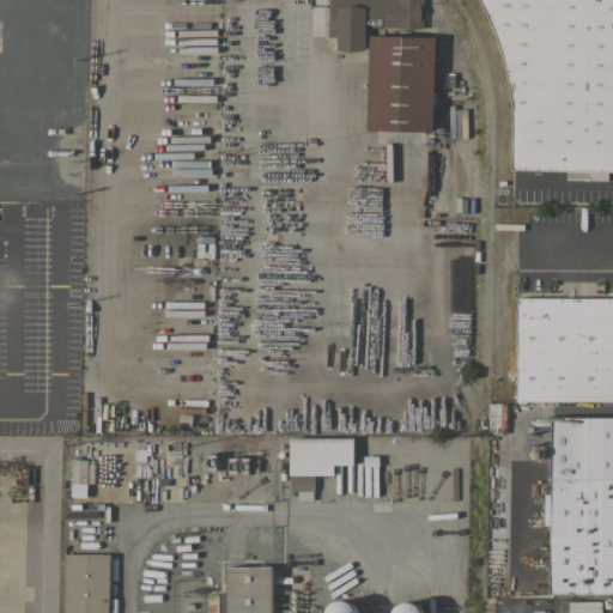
[(423,0),(423,28),(365,28),(365,49),(337,49),(337,36),(327,36),(327,0),(423,0)]
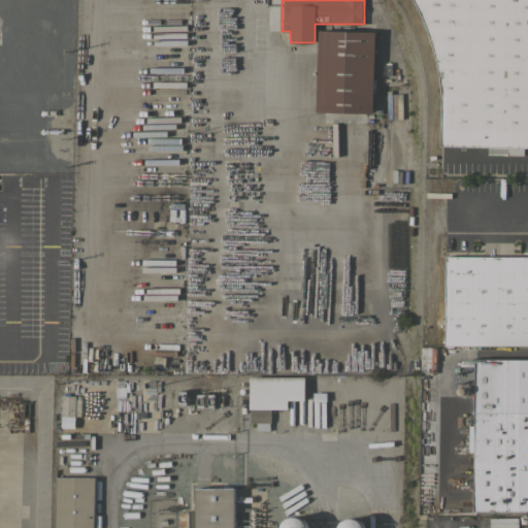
[(527,0),(527,147),(523,147),(523,155),(487,154),(488,146),(440,145),(441,96),(440,85),(438,72),(436,63),(434,54),(429,35),(423,20),(420,12),(413,0),(527,0)]
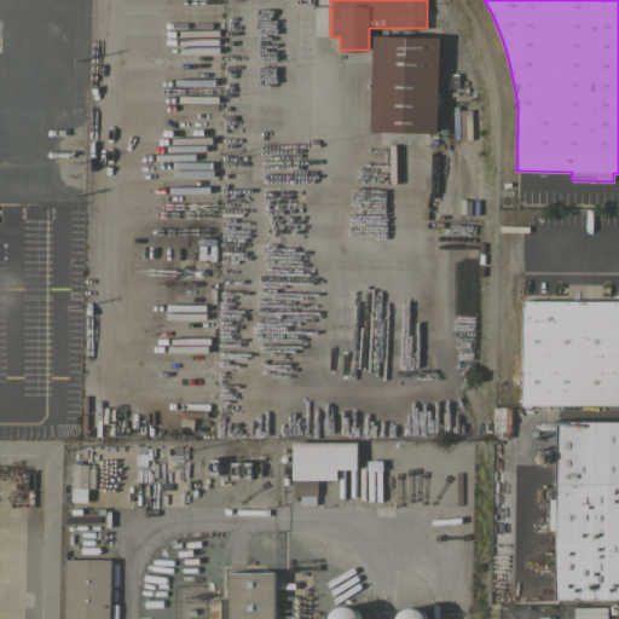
[(437,132),(370,131),(372,35),(439,38),(437,132)]
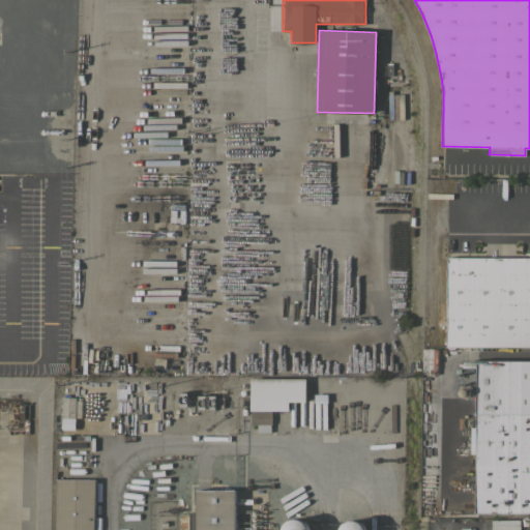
[(529,257),(529,346),(441,346),(441,339),(447,339),(447,257),(529,257)]
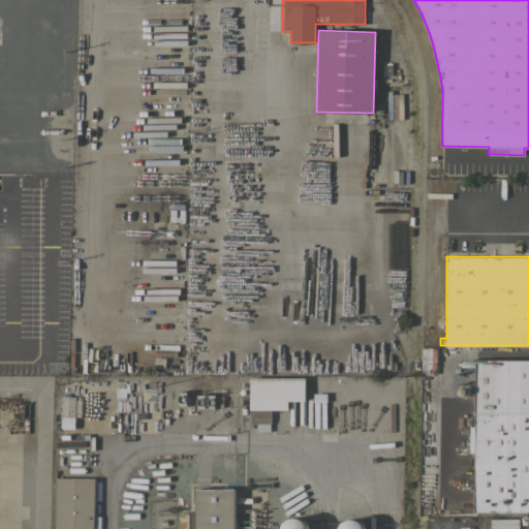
[(528,360),(528,511),(475,511),(475,506),(472,506),(472,508),(471,510),(470,511),(467,511),(465,511),(465,510),(460,510),(460,504),(464,504),(465,504),(468,503),(470,504),(473,502),(473,492),(462,492),(462,462),(476,462),(475,396),(469,396),(468,370),(475,370),(475,360),(528,360)]
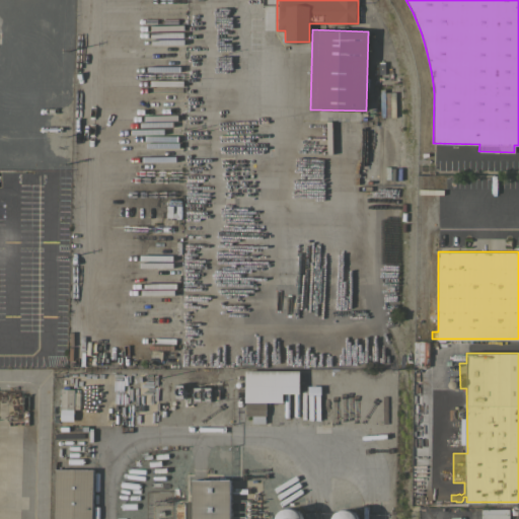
[(299,370),(298,393),(282,393),(282,401),(265,401),(265,415),(245,415),(245,401),(244,401),(244,370),(299,370)]
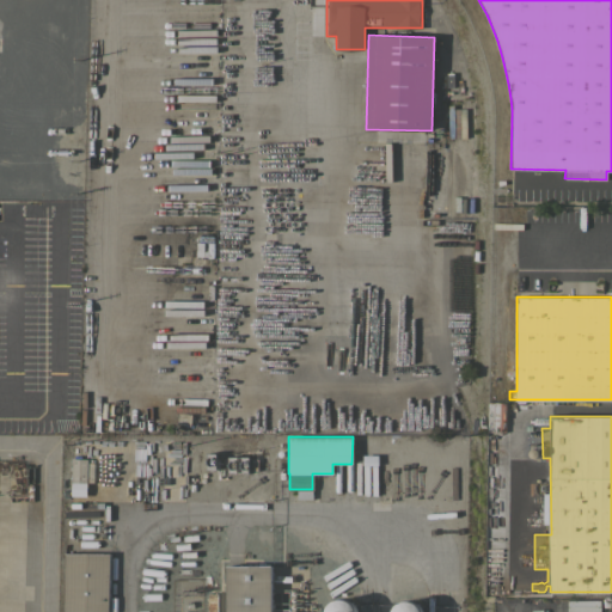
[(72,458),(87,459),(87,463),(93,463),(92,483),(71,482),(72,458)]
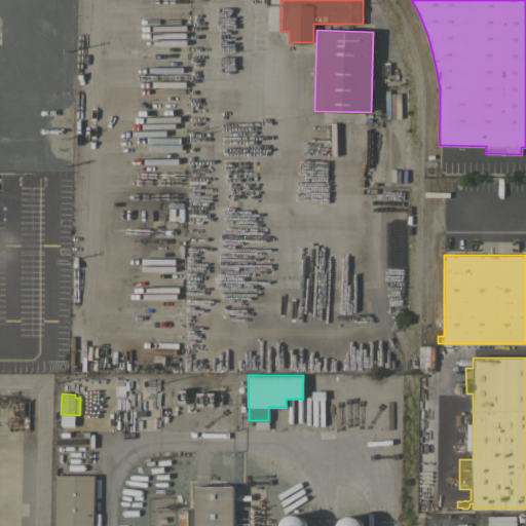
[(94,525),(54,525),(55,475),(94,476),(94,525)]
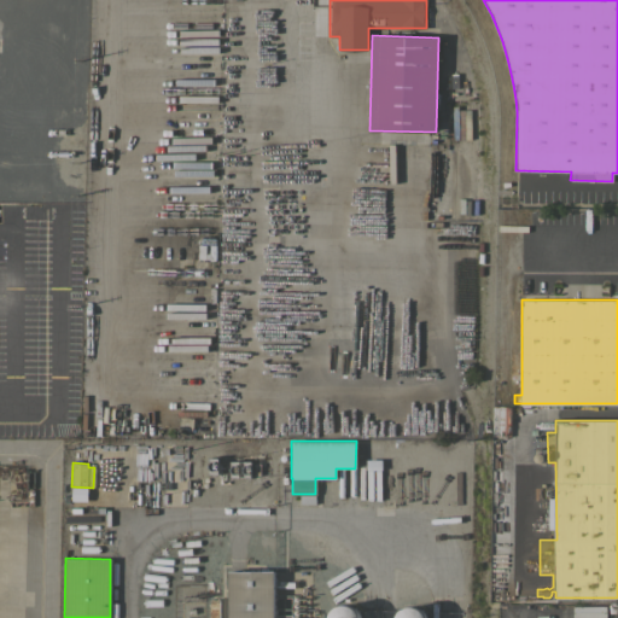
[(228,617),(228,571),(274,571),(274,617),(228,617)]
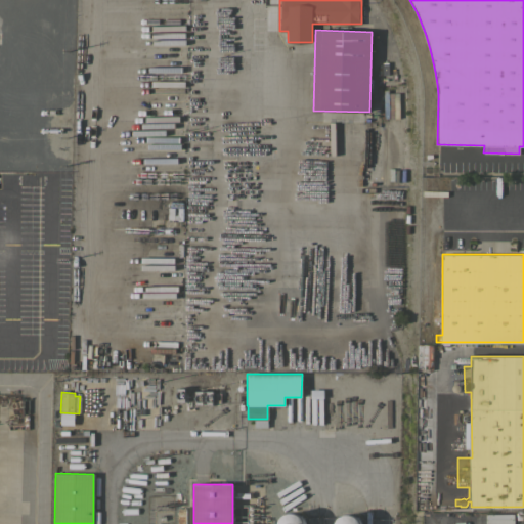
[(177,523),(177,508),(185,508),(185,523),(177,523)]
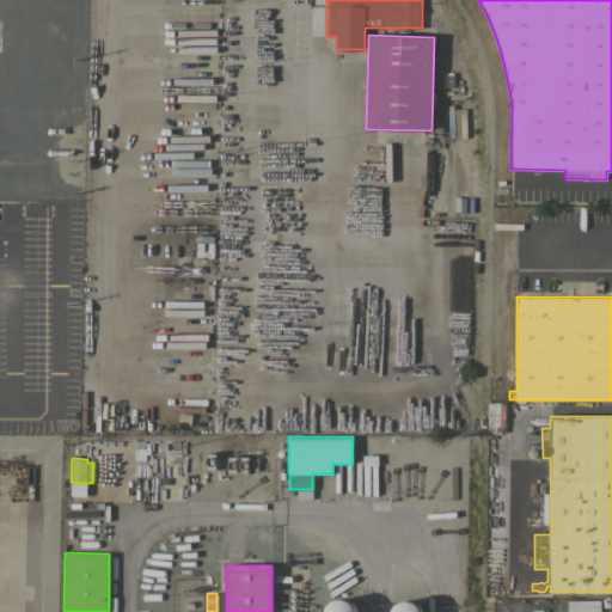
[(326,611),(328,610),(328,607),(330,605),(331,604),(334,601),(336,600),(338,600),(341,599),(343,599),(346,600),(348,601),(350,603),(353,604),(354,606),(355,609),(356,611),(326,611)]
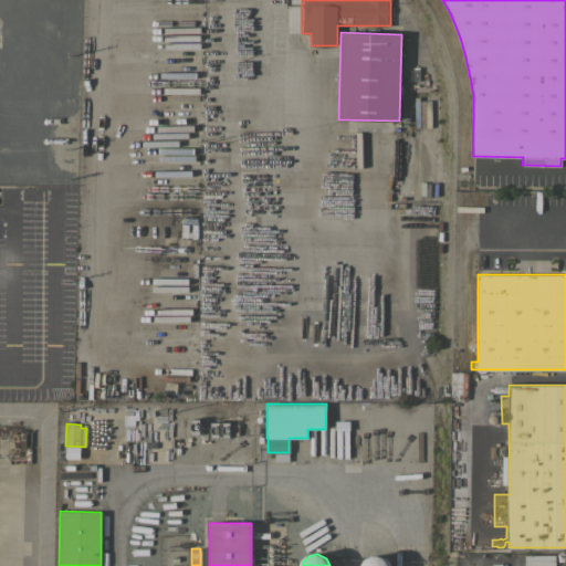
[(363,565),(364,565),(364,563),(366,561),(367,558),(369,557),(371,556),(374,555),(377,555),(379,555),(381,556),(384,557),(386,558),(388,561),(389,562),(390,565),(363,565)]
